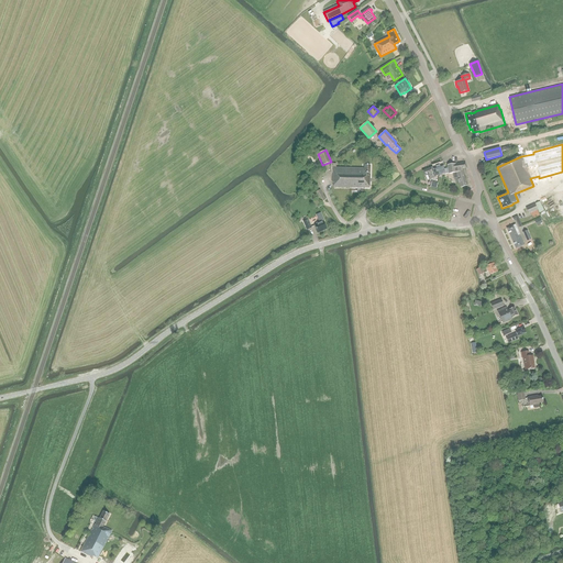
[(454,178),(467,175),(465,169),(467,169),(465,163),(448,165),(448,168),(449,174),(453,173),(454,178)]
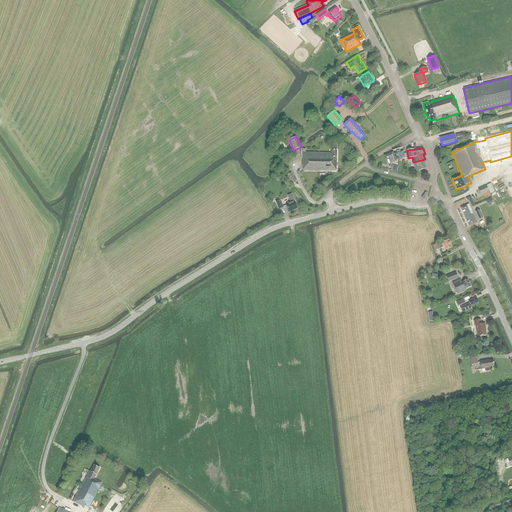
[(336,171),(337,150),(331,150),(331,153),(305,152),(305,149),(300,149),(300,157),(302,158),(302,166),(303,166),(303,170),(336,171)]
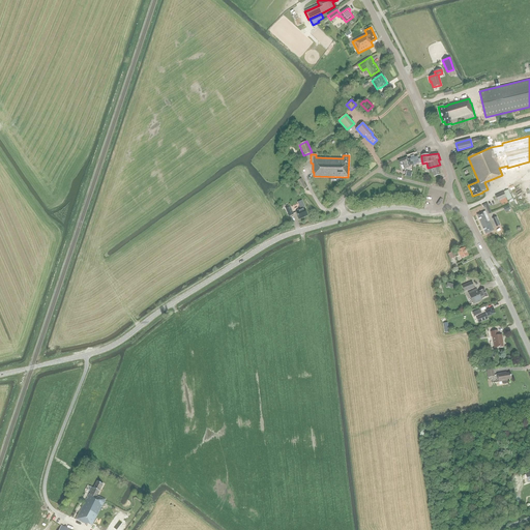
[(416,165),(422,164),(421,158),(418,159),(416,154),(407,157),(409,163),(412,162),(413,166),(416,165)]
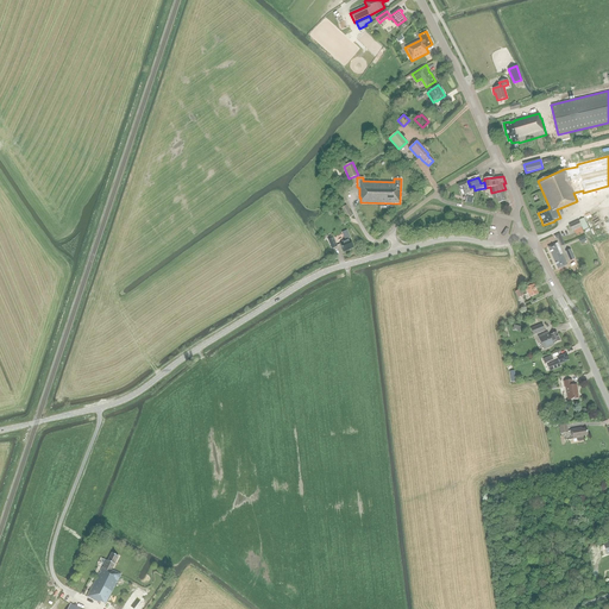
[(471,192),(466,181),(457,184),(459,190),(463,189),(464,194),(471,192)]
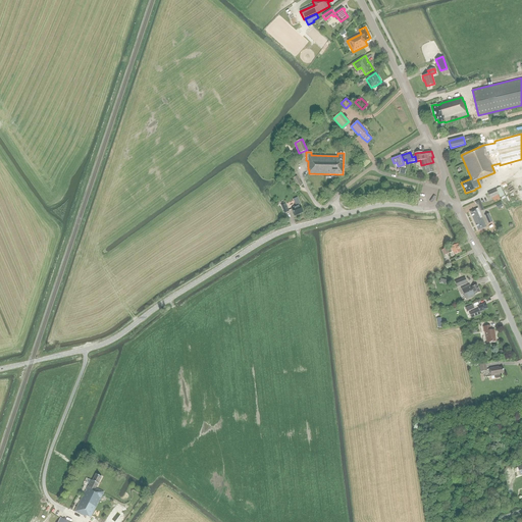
[(437,175),(433,162),(421,165),(422,170),(425,169),(427,174),(432,172),(434,176),(437,175)]
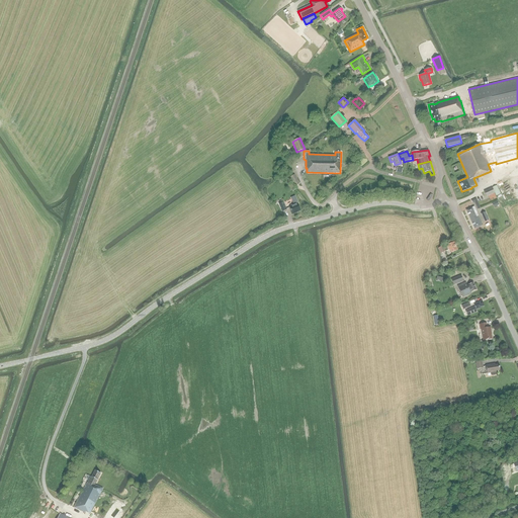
[(295,186),(299,184),(294,175),(289,177),(295,186)]
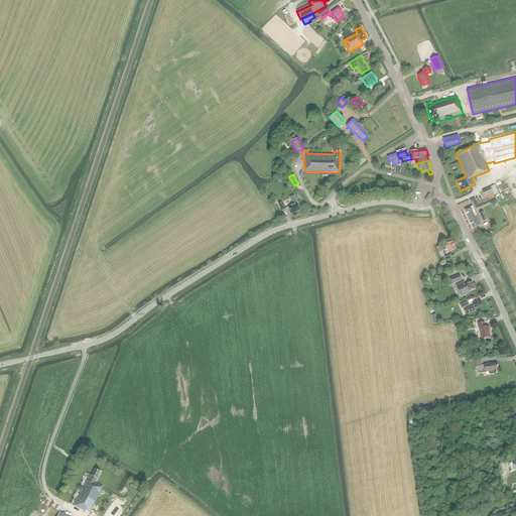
[(495,198),(492,192),(490,187),(482,190),(484,196),(486,196),(488,200),(495,198)]
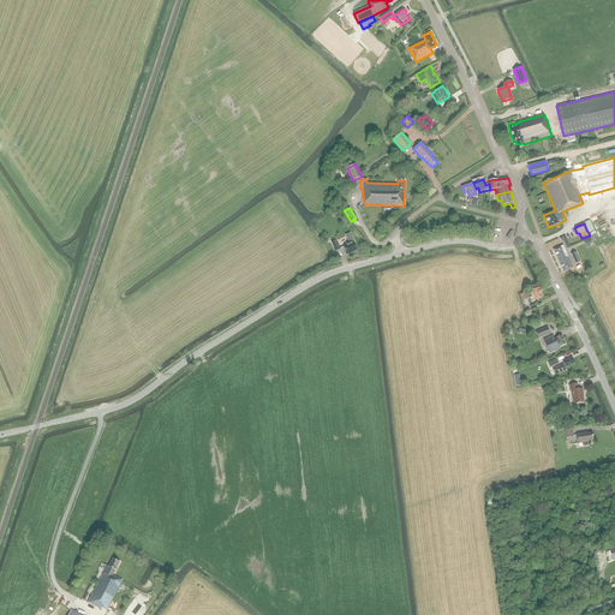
[(569,246),(565,236),(560,238),(561,242),(563,240),(567,249),(571,248),(569,246)]
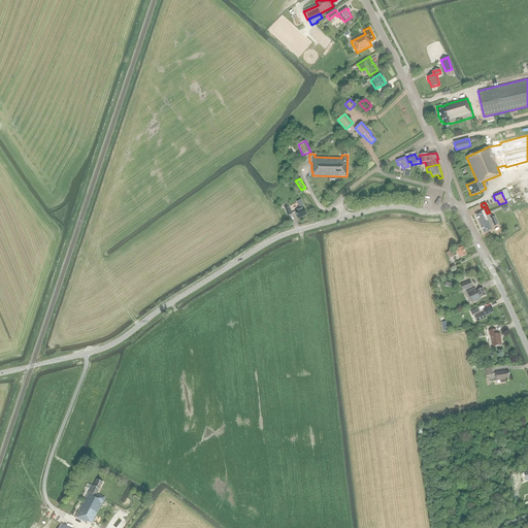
[(306,215),(303,207),(295,211),(298,219),(306,215)]
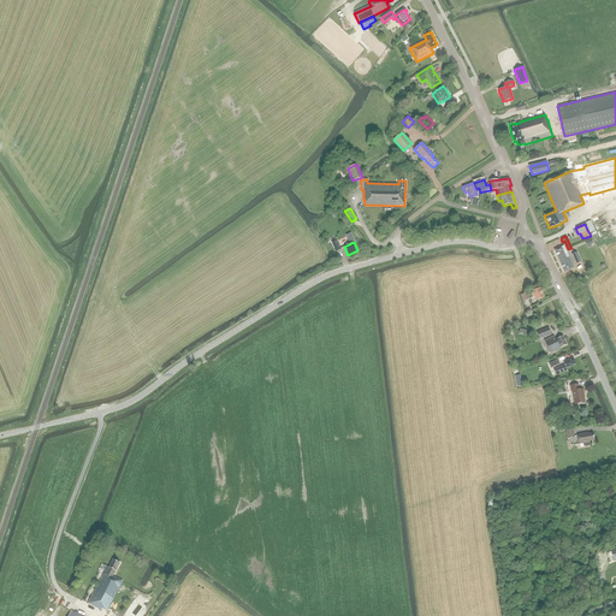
[(564,272),(574,268),(563,246),(555,250),(564,272)]
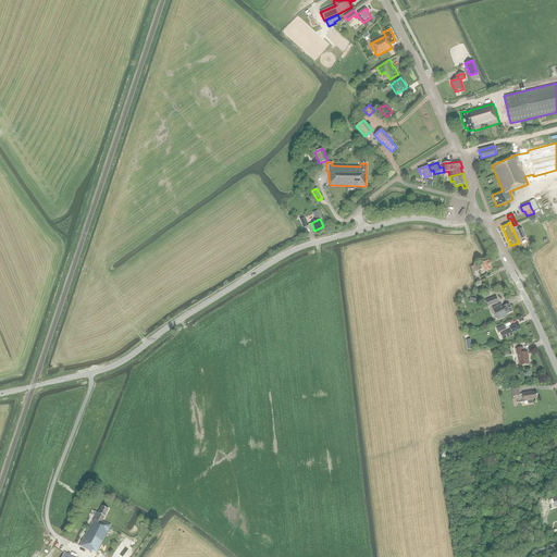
[(485,272),(492,269),(487,260),(480,264),(481,267),(482,267),(485,272)]
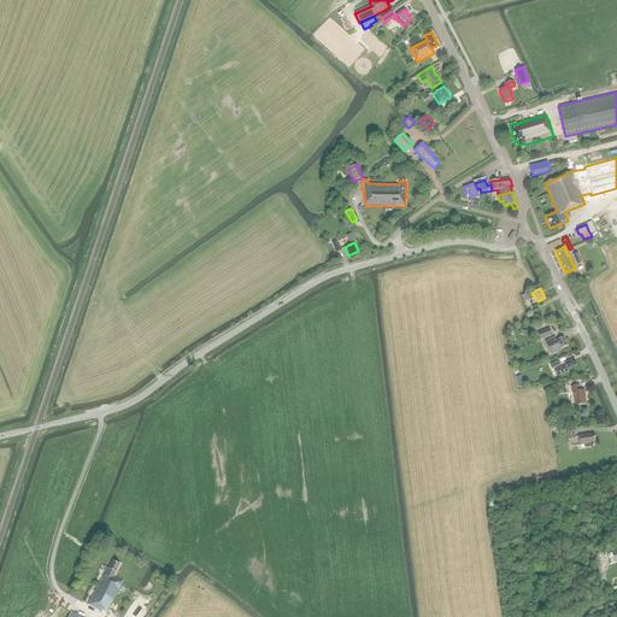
[(552,335),(548,328),(536,333),(540,340),(552,335)]
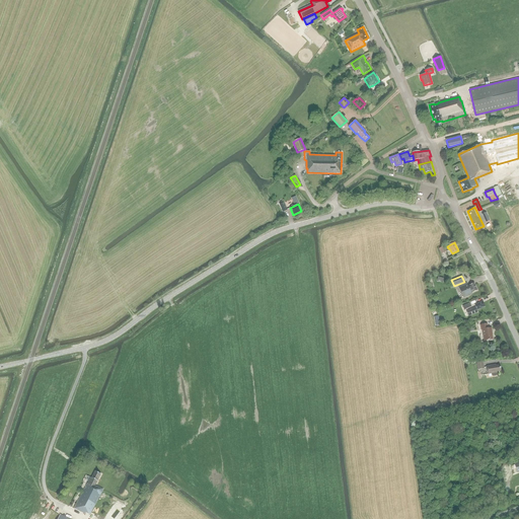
[(471,293),(477,290),(473,283),(468,285),(464,287),(467,295),(472,293),(471,293)]
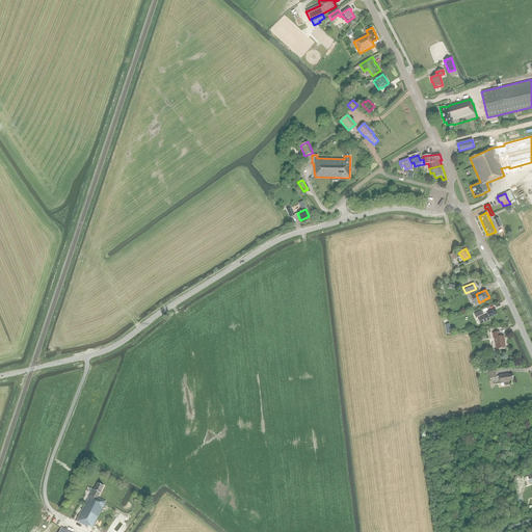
[(495,309),(486,313),(487,315),(478,320),(480,324),(484,322),(490,320),(489,318),(497,314),(495,309)]
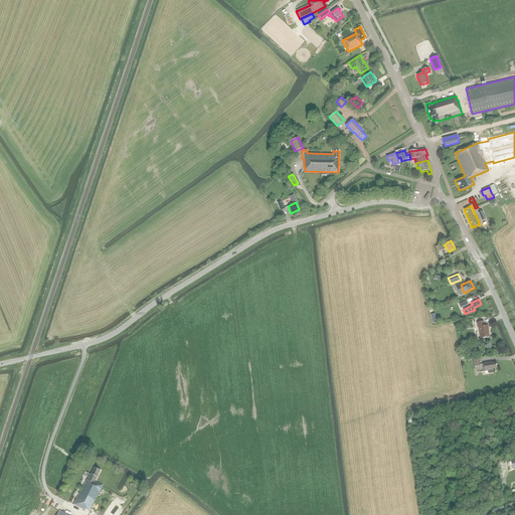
[(480,338),(489,337),(488,330),(487,326),(484,326),(484,321),(477,323),(478,327),(479,327),(480,338)]
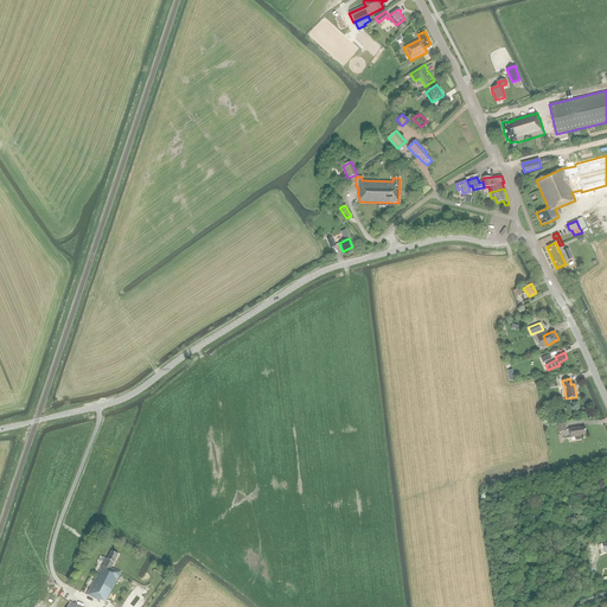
[(581,435),(586,434),(585,427),(580,428),(580,427),(569,428),(570,438),(581,436),(581,435)]
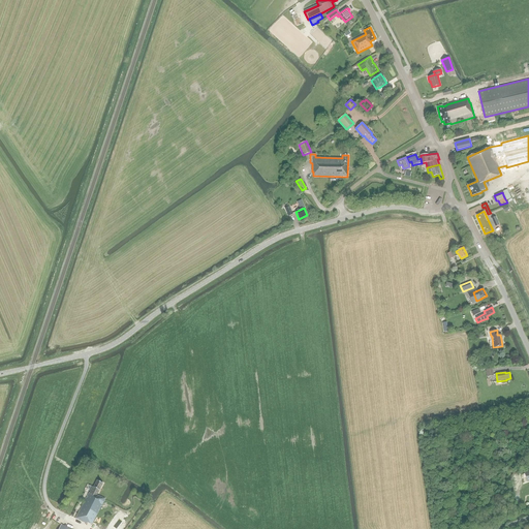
[(102,484),(97,480),(93,488),(93,487),(90,493),(89,493),(75,518),(87,524),(87,523),(92,525),(105,499),(97,495),(102,484)]
